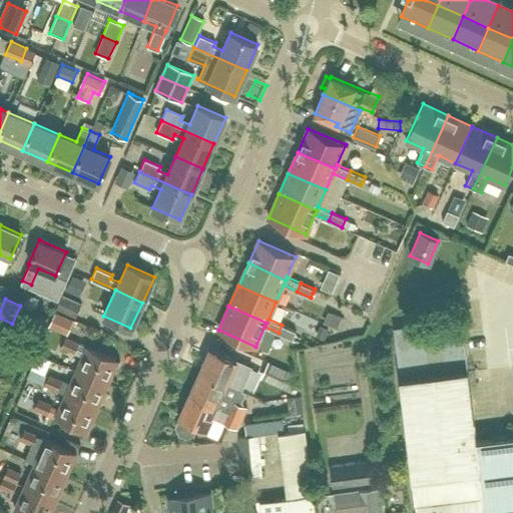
[(67,334),(73,319),(54,311),(48,326),(67,334)]
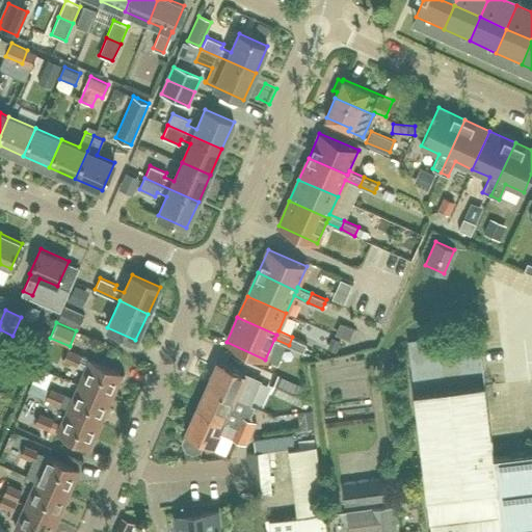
[(48,330),(40,327),(33,341),(42,344),(48,330)]
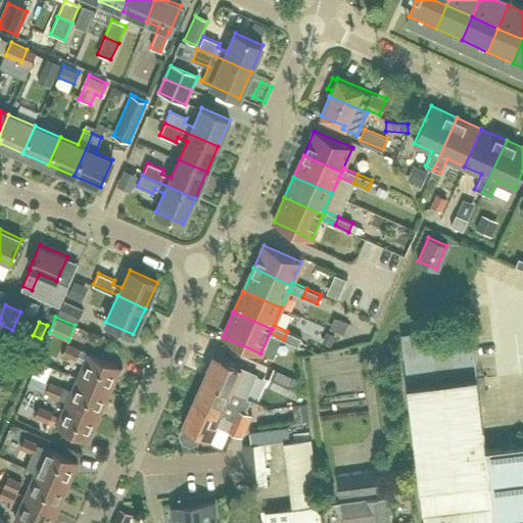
[(522,522),(522,442),(484,448),(469,326),(401,334),(424,522),(522,522)]
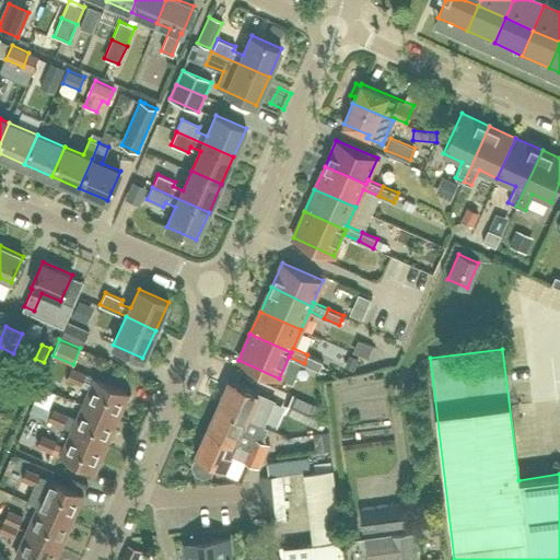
[(323,361),(307,354),(304,363),(319,371),(323,361)]
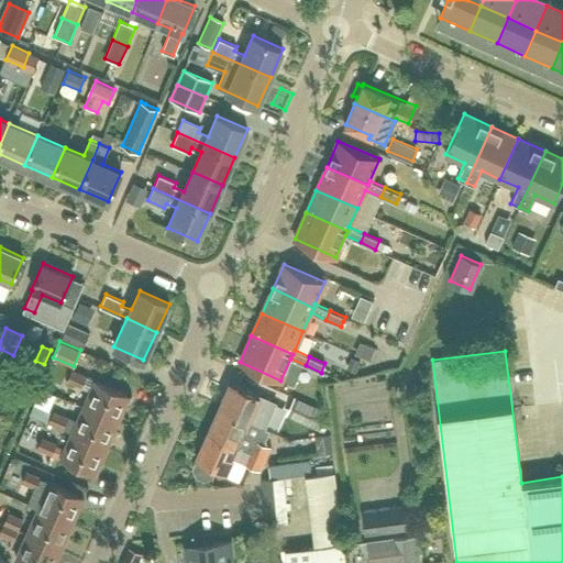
[(86,377),(72,371),(67,381),(81,387),(86,377)]
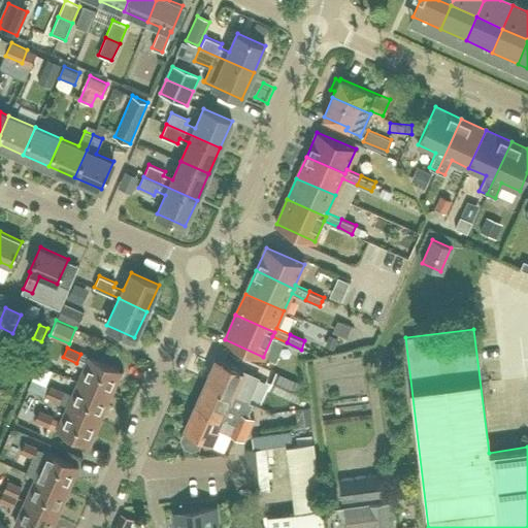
[(78,381),(109,395),(121,370),(89,356),(78,381)]
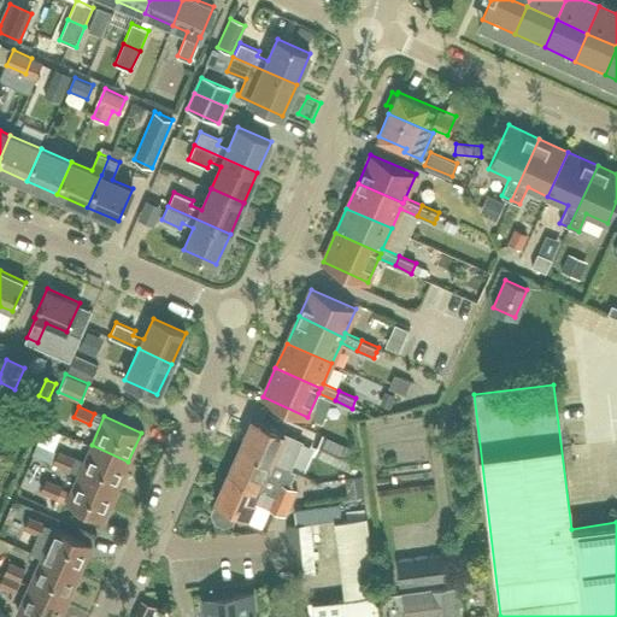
[(253,419),(240,447),(265,458),(288,469),(299,445),(297,440),(285,434),(253,419)]
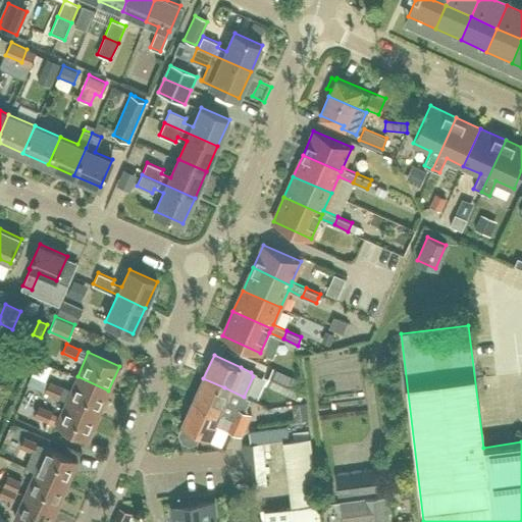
[(302,384),(275,372),(268,387),(295,400),(302,384)]
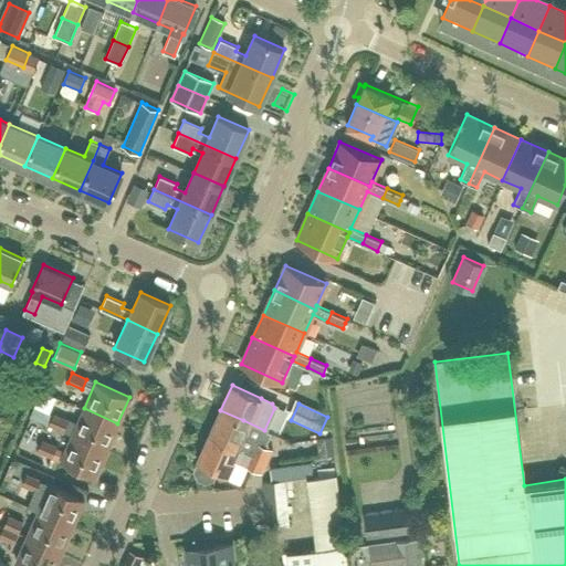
[(565,405),(537,408),(538,418),(565,415),(565,405)]
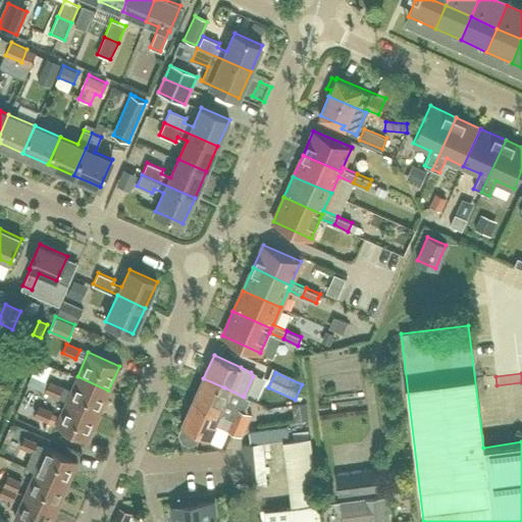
[(66,400),(98,414),(108,390),(77,376),(66,400)]
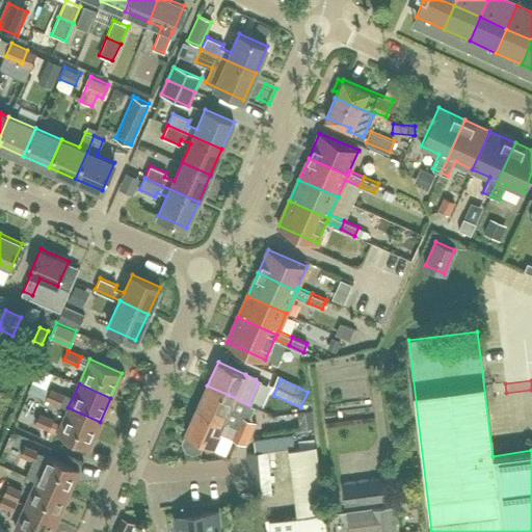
[(207,386),(196,408),(217,418),(251,432),(256,423),(247,420),(254,406),(248,404),(229,395),(207,386)]
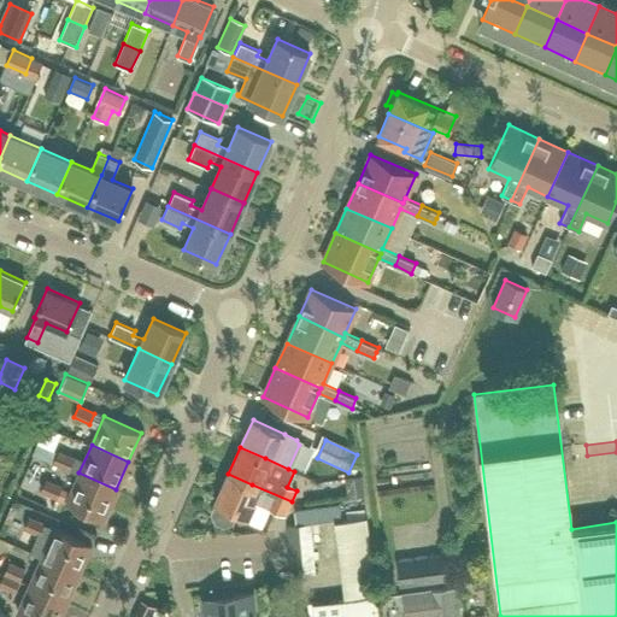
[(74,457),(58,451),(53,462),(69,469),(74,457)]
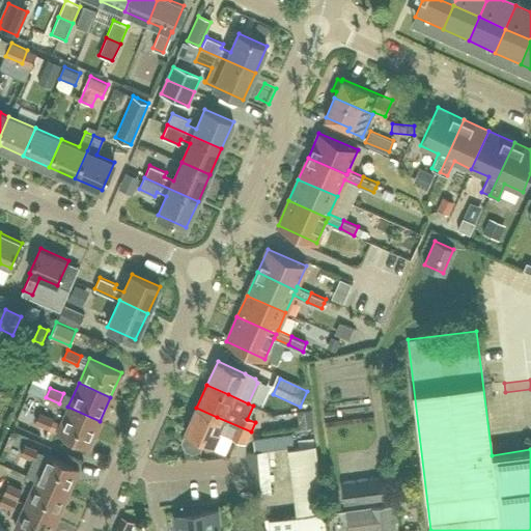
[(100,421),(67,407),(61,422),(57,431),(56,431),(88,446),(100,421)]
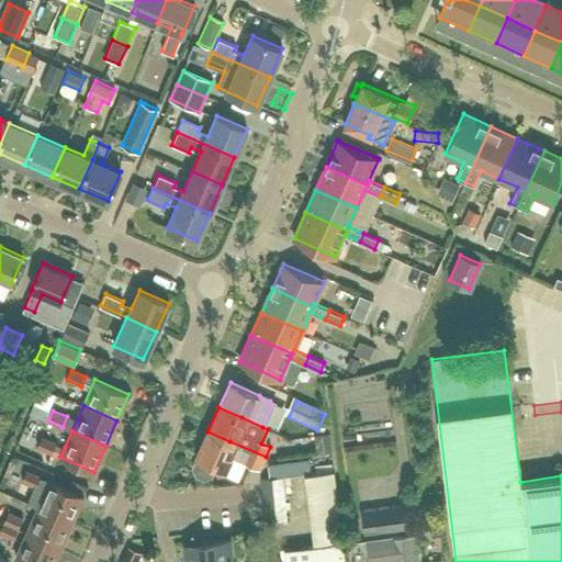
[(215,465),(225,470),(231,457),(259,470),(260,468),(260,469),(266,457),(229,441),(208,431),(197,457),(198,458),(193,467),(197,474),(203,476),(211,474),(215,465)]
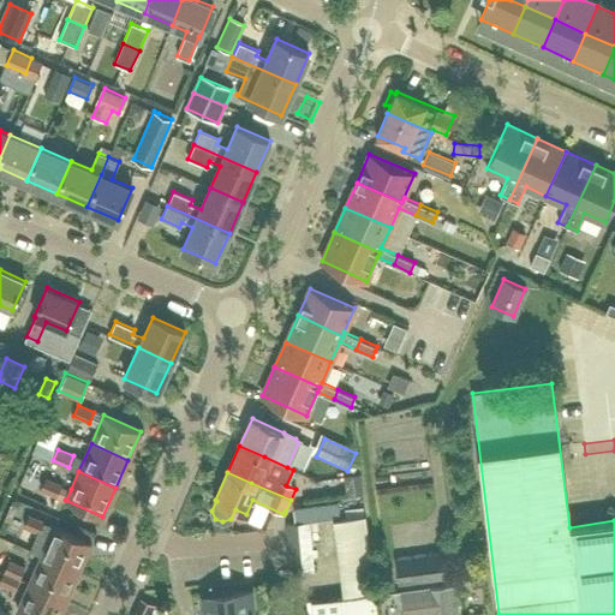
[(364,493),(363,473),(346,476),(347,495),(364,493)]
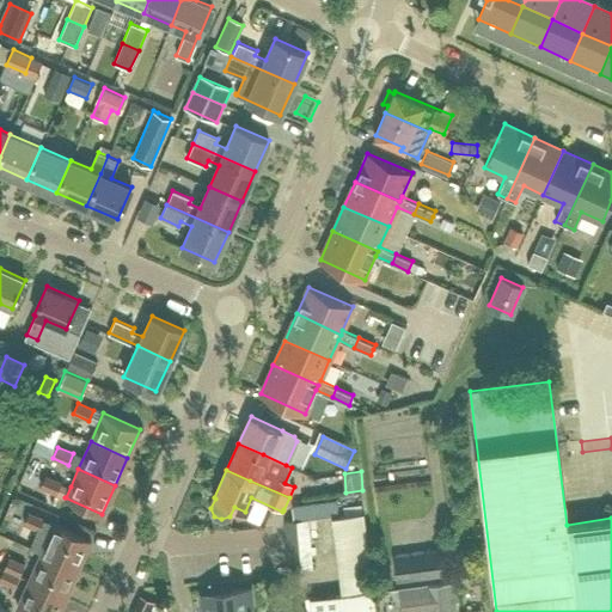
[(60,482),(46,475),(41,487),(56,493),(60,482)]
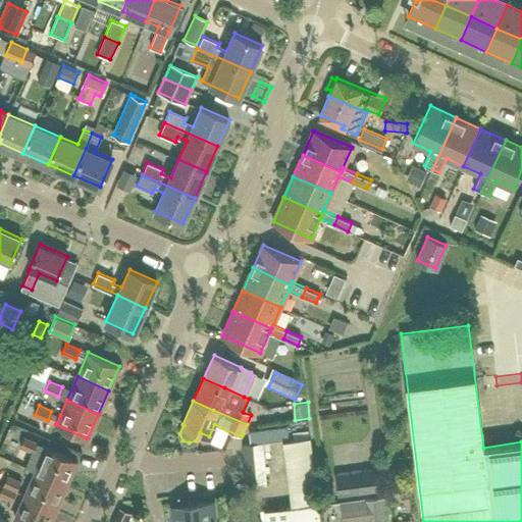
[(60,415),(51,411),(48,420),(56,424),(60,415)]
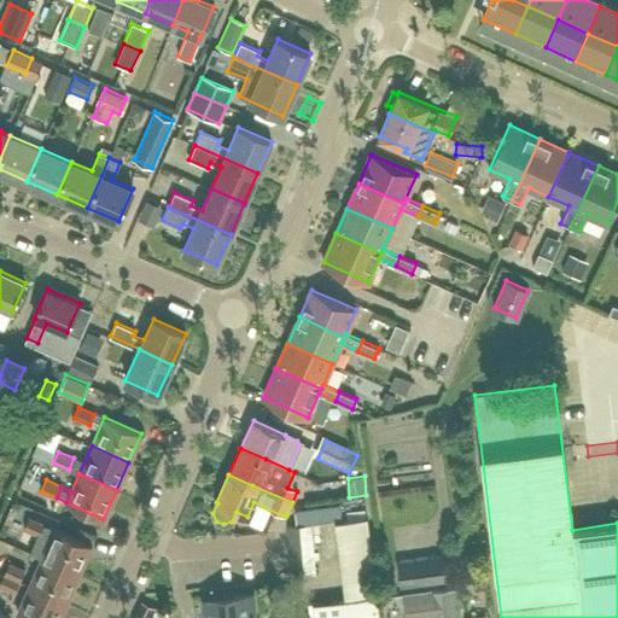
[(342,519),(340,503),(296,509),(297,525),(342,519)]
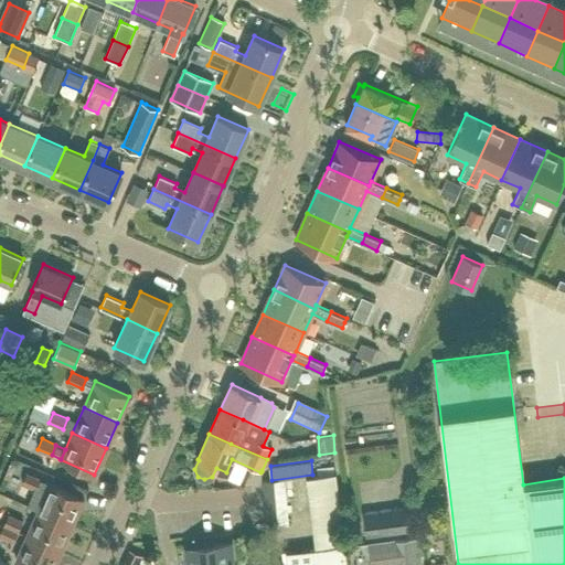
[(41,478),(27,471),(21,482),(36,489),(41,478)]
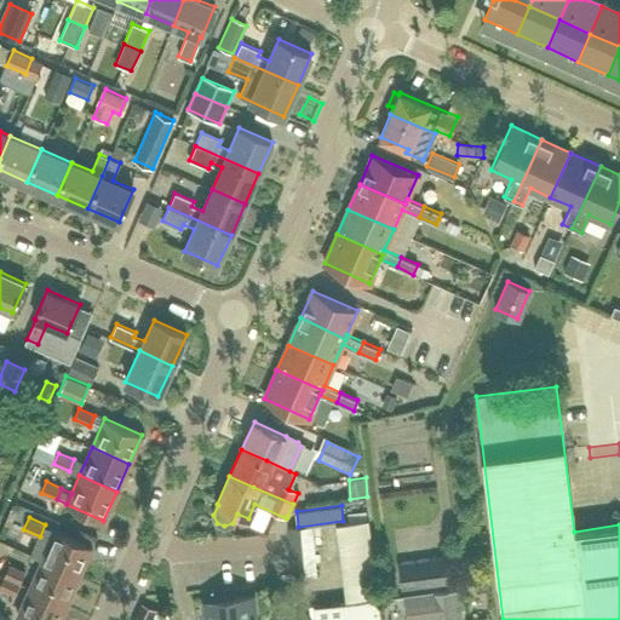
[(346,601),(342,602),(315,604),(316,619),(380,619),(369,520),(338,523),(346,601)]
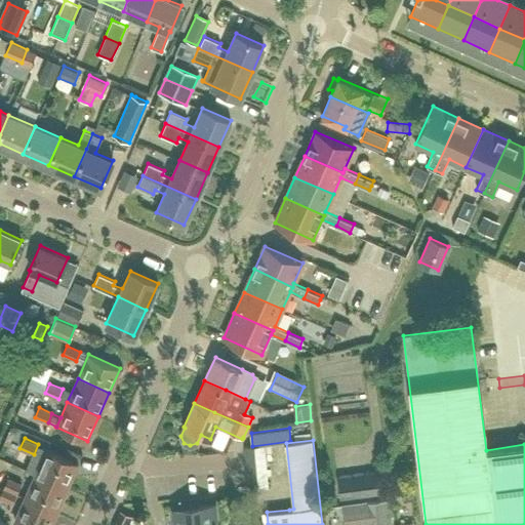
[(36,474),(67,487),(78,463),(47,449),(36,474)]
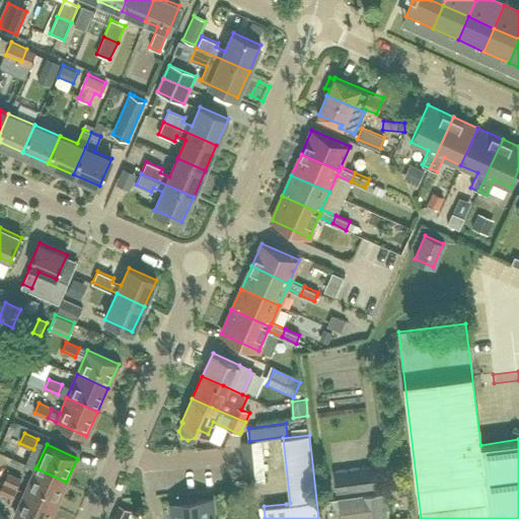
[(412,480),(412,463),(383,464),(383,480),(412,480)]
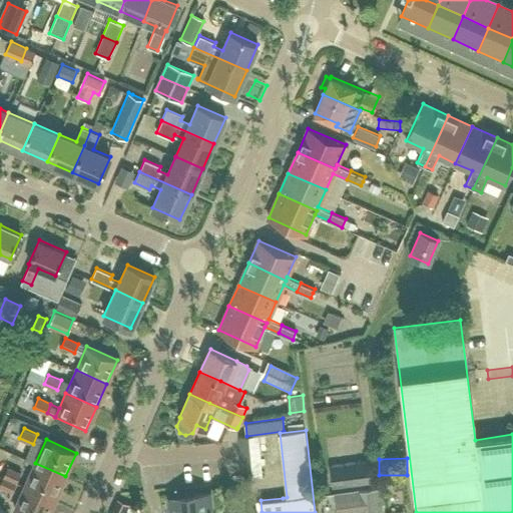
[(334,486),(379,481),(377,459),(331,465),(334,486)]
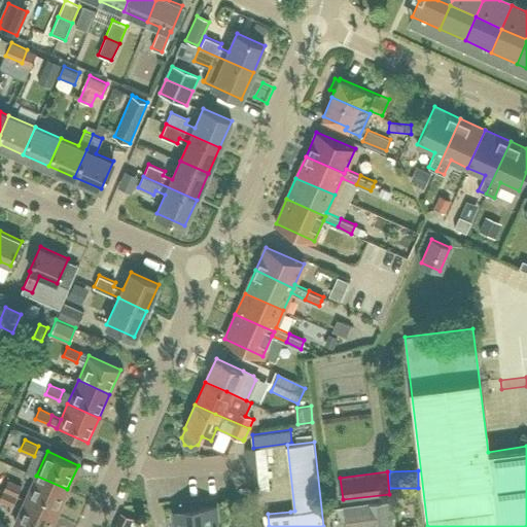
[(26,499),(57,513),(67,489),(36,476),(26,499)]
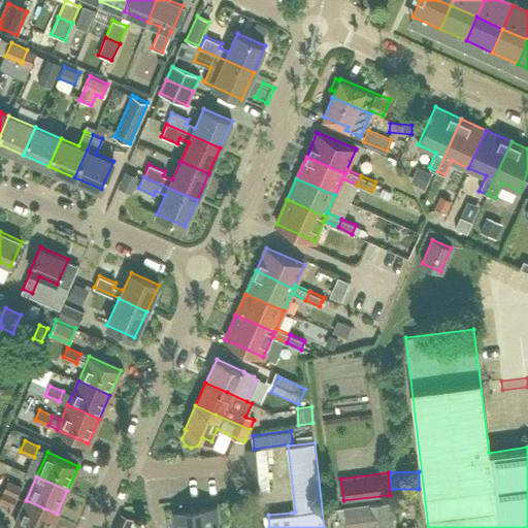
[(17,495),(3,489),(0,496),(0,499),(12,505),(17,495)]
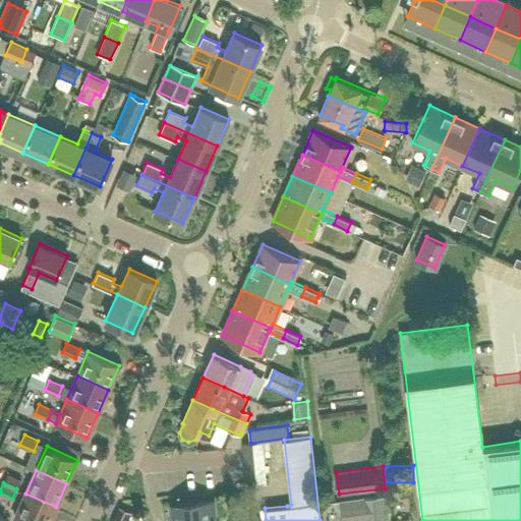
[(50,520),(56,507),(25,494),(14,518),(22,520),(50,520)]
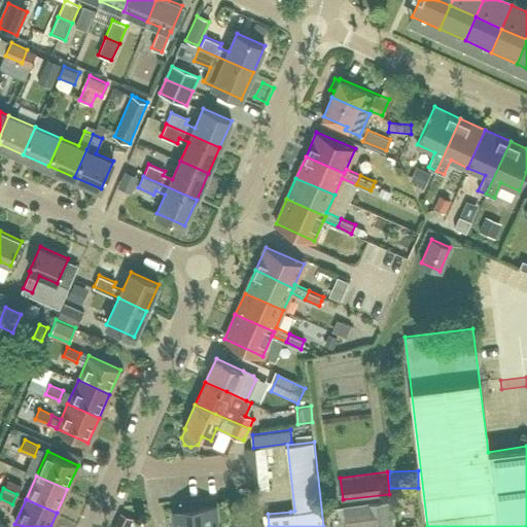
[(392,526),(390,499),(344,505),(346,526),(392,526)]
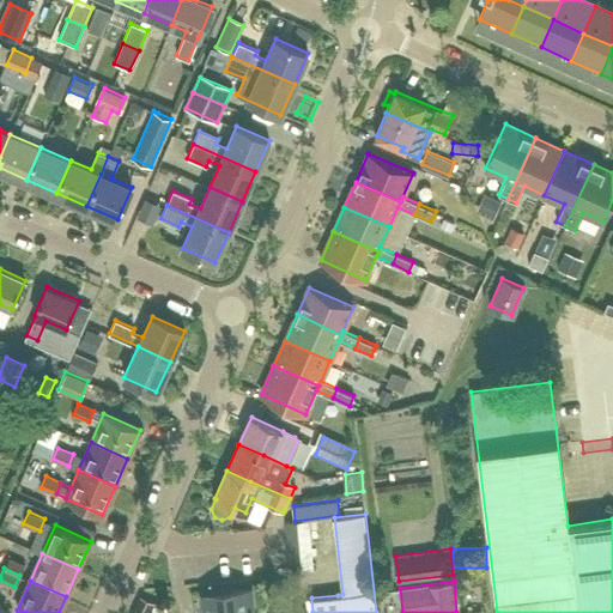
[(252,612),(250,588),(204,592),(205,612),(252,612)]
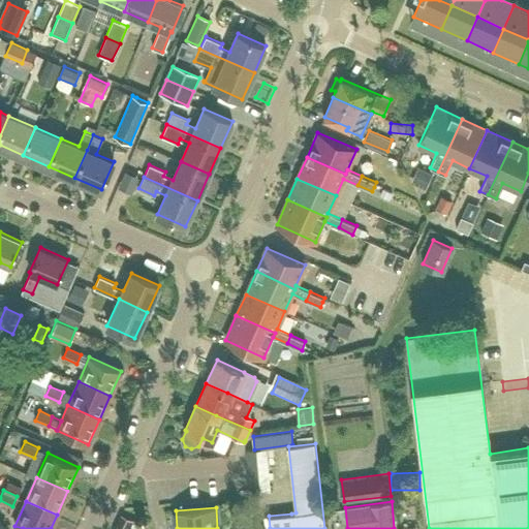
[(128,528),(132,520),(121,515),(114,528),(128,528)]
